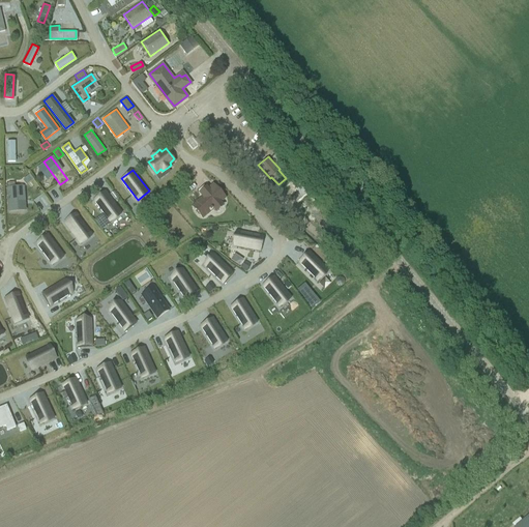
[(15,181),(9,181),(9,186),(10,204),(25,203),(24,185),(16,186),(15,181)]
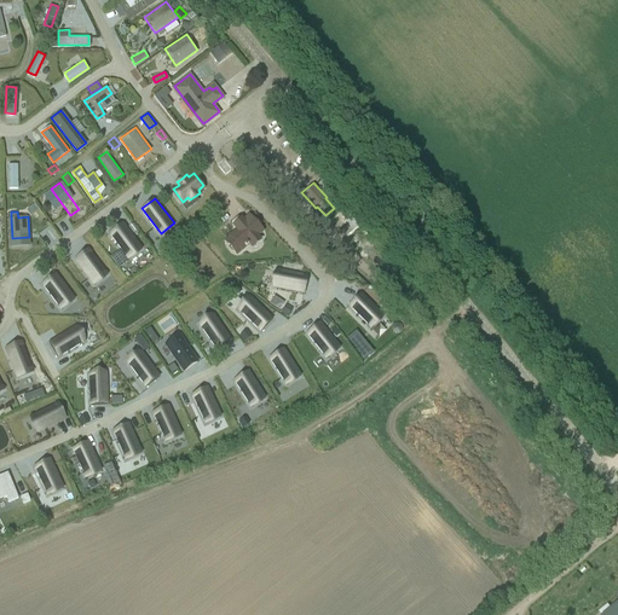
[(237,226),(230,233),(232,235),(242,247),(250,239),(254,244),(259,238),(255,235),(261,228),(249,215),(243,221),(241,219),(235,224),(237,226)]
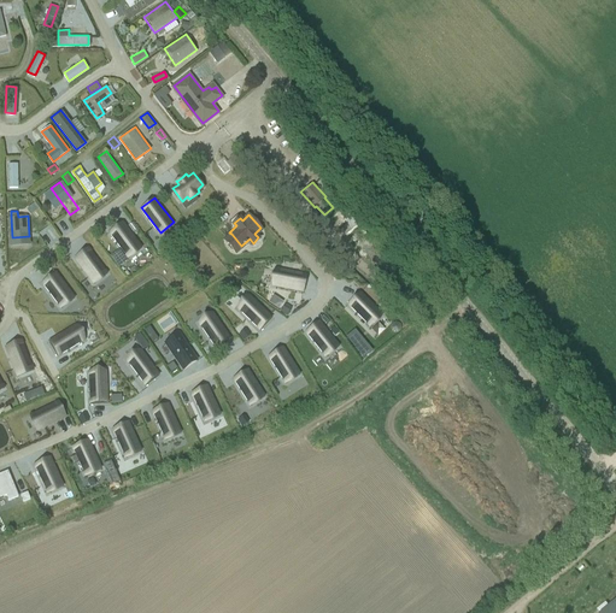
[(123,220),(110,231),(128,255),(141,246),(123,220)]
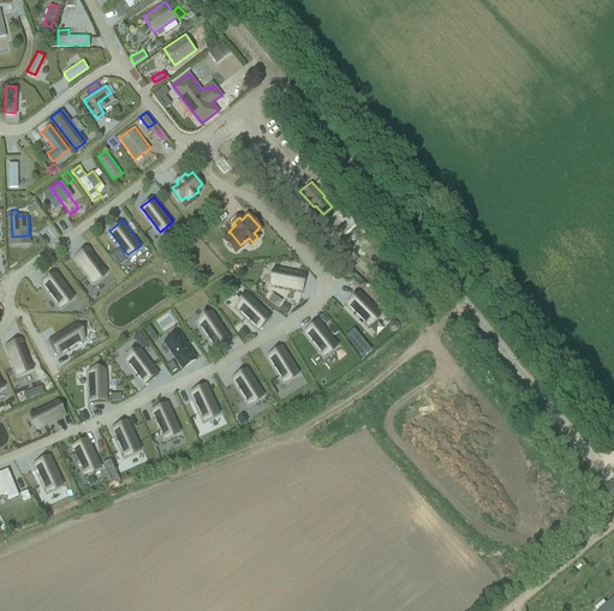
[(88,245),(75,256),(94,281),(107,270),(88,245)]
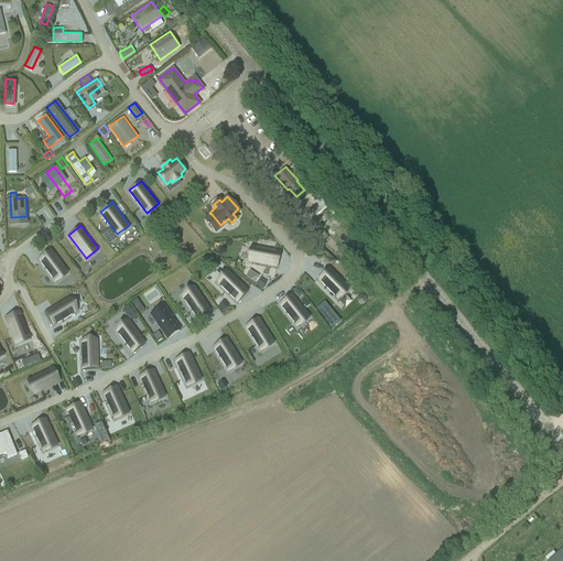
[(252,244),(249,259),(278,265),(281,250),(252,244)]
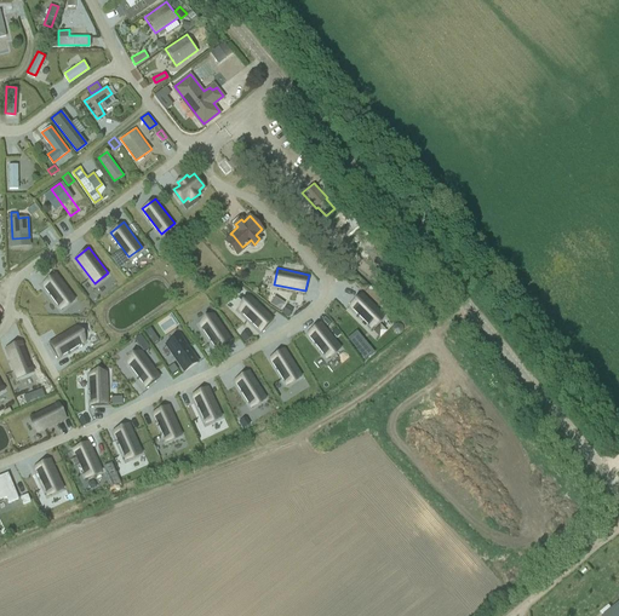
[(62,308),(75,298),(56,272),(43,282),(62,308)]
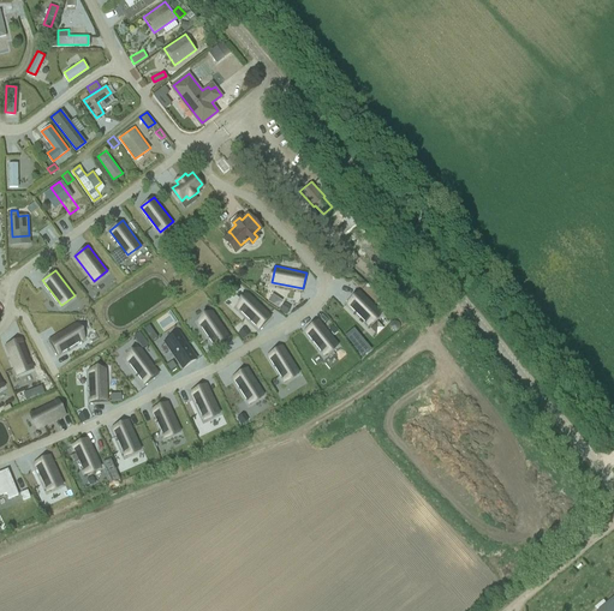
[(358,289),(347,301),(369,323),(381,312),(358,289)]
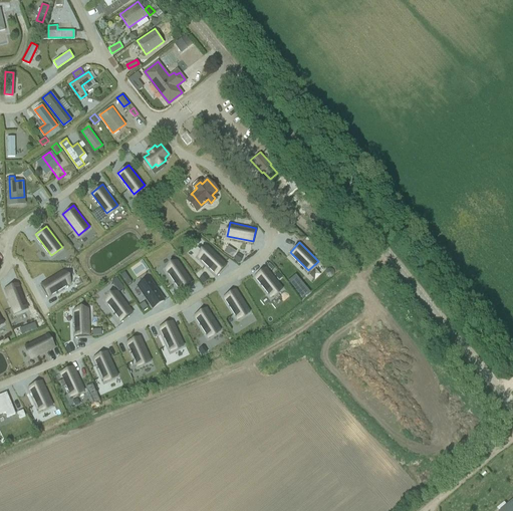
[(208,245),(198,255),(217,273),(227,263),(208,245)]
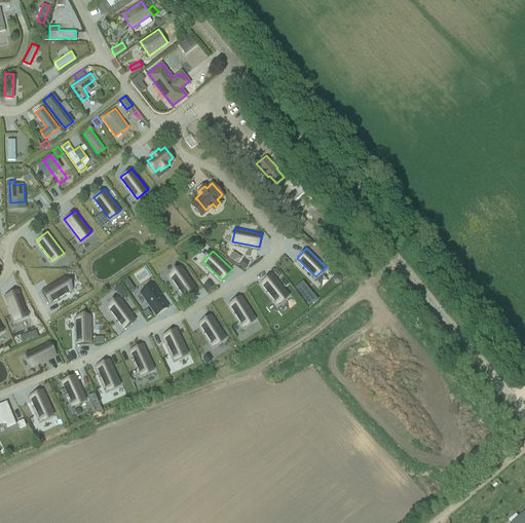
[(242,258),(239,263),(246,267),(249,261),(242,258)]
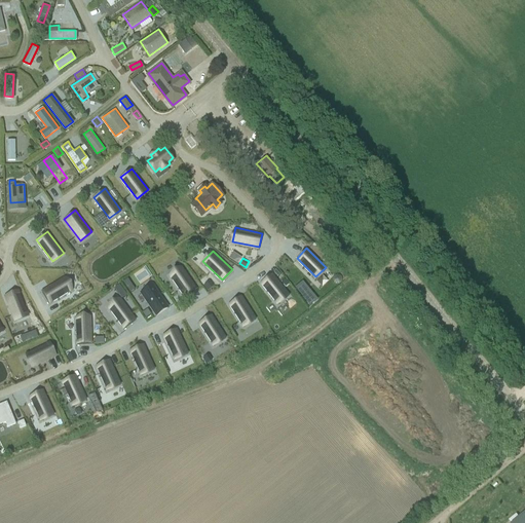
[(181,266),(170,274),(185,296),(196,288),(181,266)]
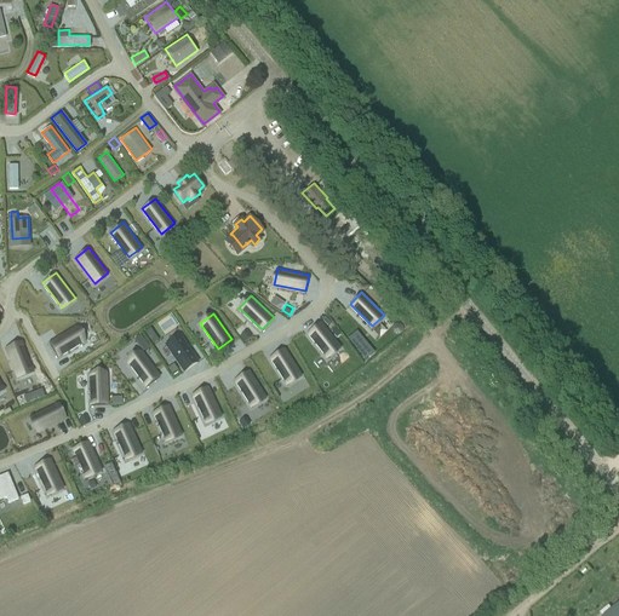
[(321,321),(308,332),(327,357),(340,346),(321,321)]
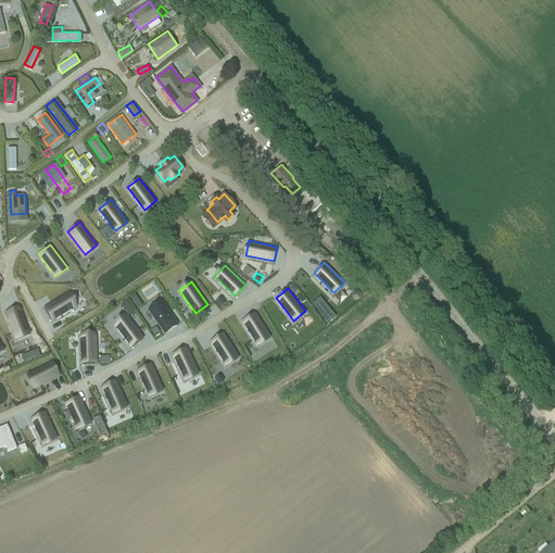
[(68,292),(45,306),(52,319),(76,304),(68,292)]
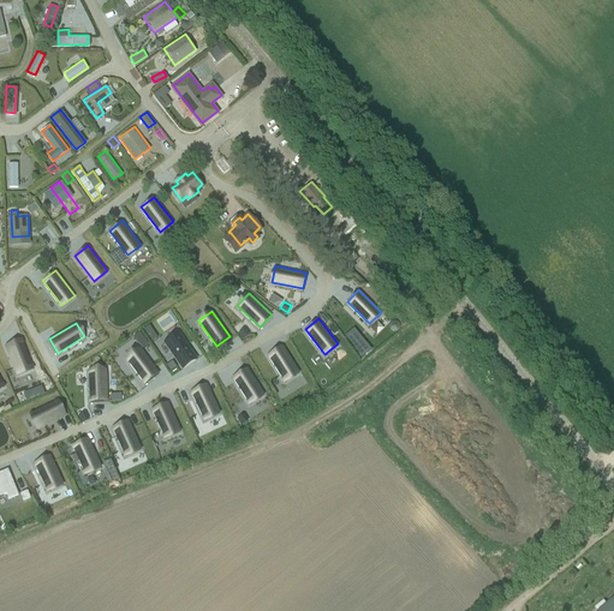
[(179,330),(165,340),(183,366),(196,357),(179,330)]
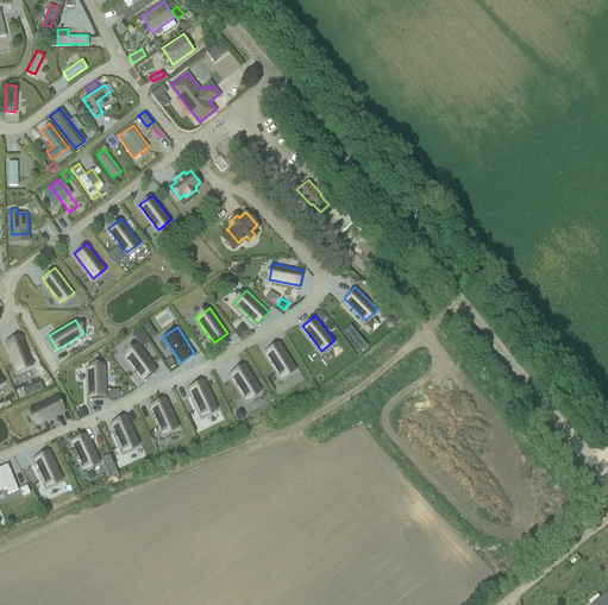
[(22,334),(6,340),(18,370),(33,363),(22,334)]
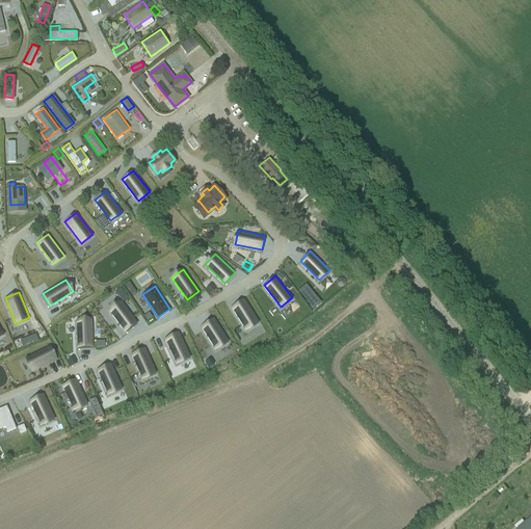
[(244,298),(232,307),(246,329),(259,321),(244,298)]
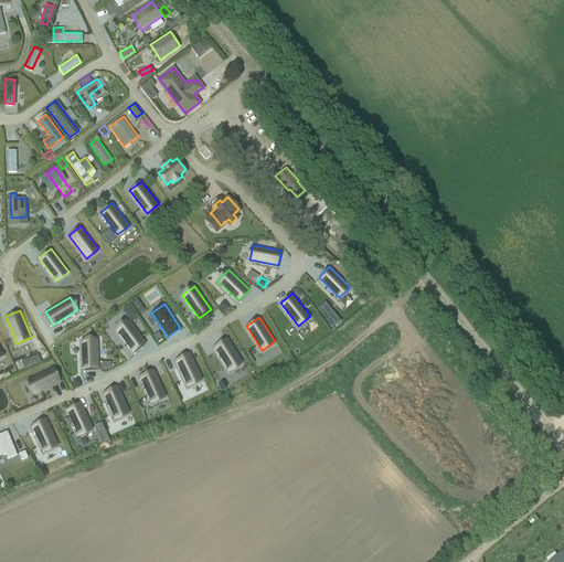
[(128,319),(116,328),(134,351),(146,342),(128,319)]
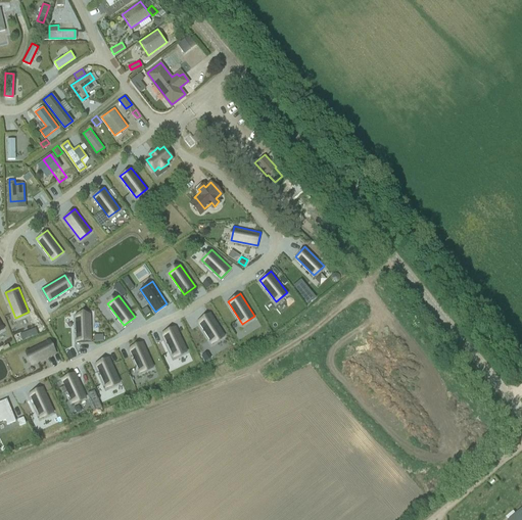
[(145,315),(150,311),(147,305),(142,310),(145,315)]
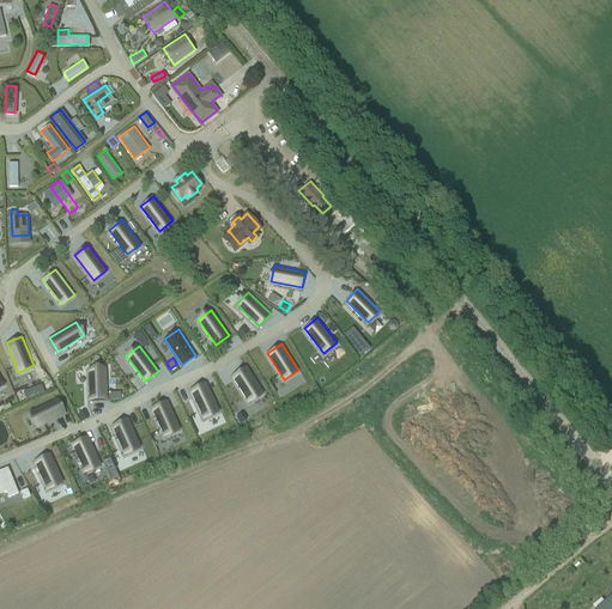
[(246,366),(232,375),(249,401),(262,393),(246,366)]
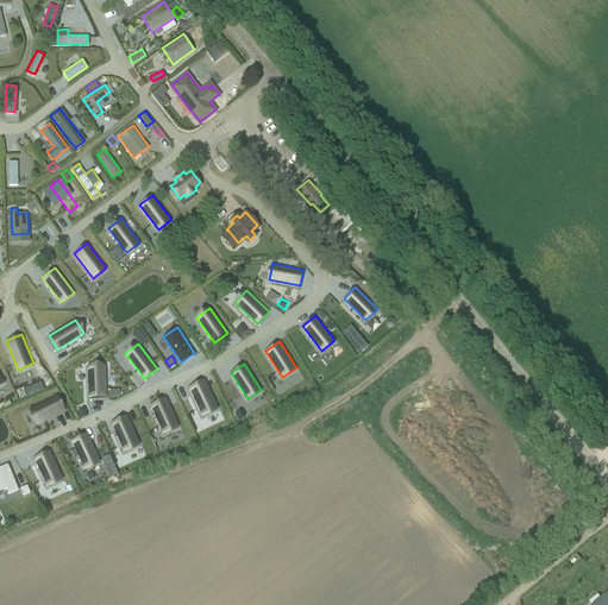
[(89,396),(106,396),(105,365),(88,365),(89,396)]
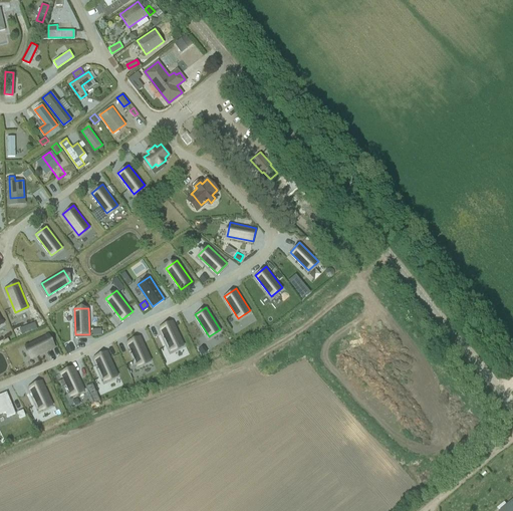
[(171,349),(184,343),(173,320),(160,326),(171,349)]
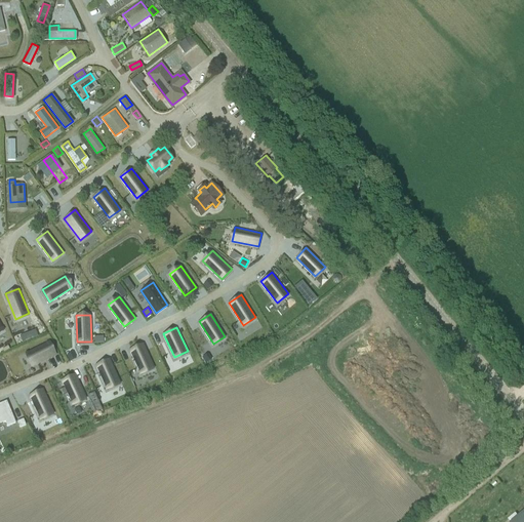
[(50,339),(26,352),(32,365),(56,353),(50,339)]
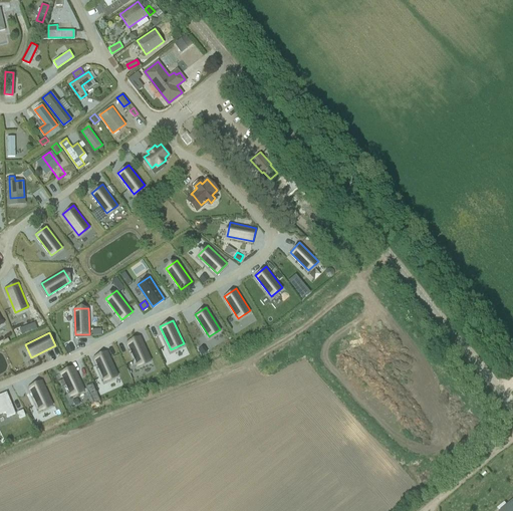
[(151,359),(140,335),(126,341),(138,365),(151,359)]
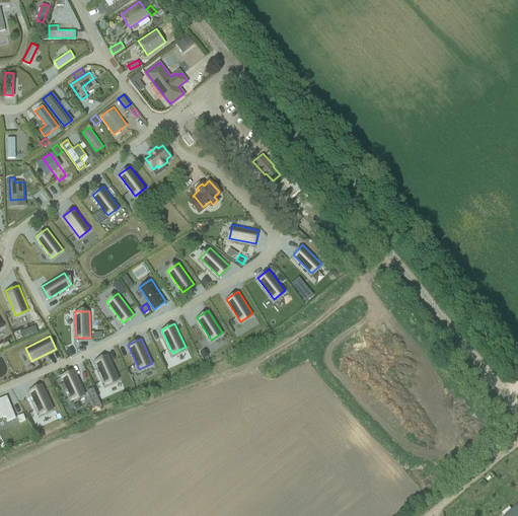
[(119,378),(107,354),(95,360),(105,383),(119,378)]
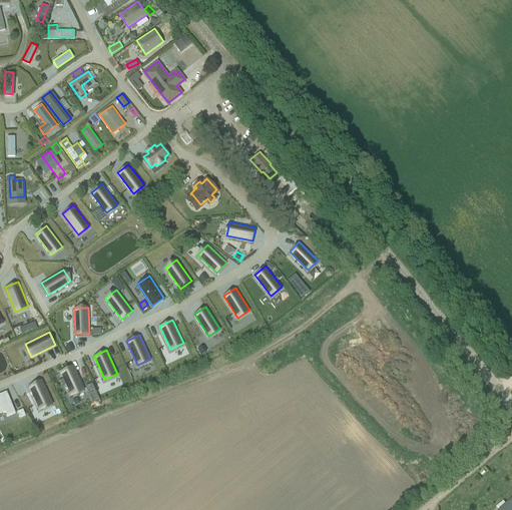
[(71,394),(84,389),(73,365),(60,371),(71,394)]
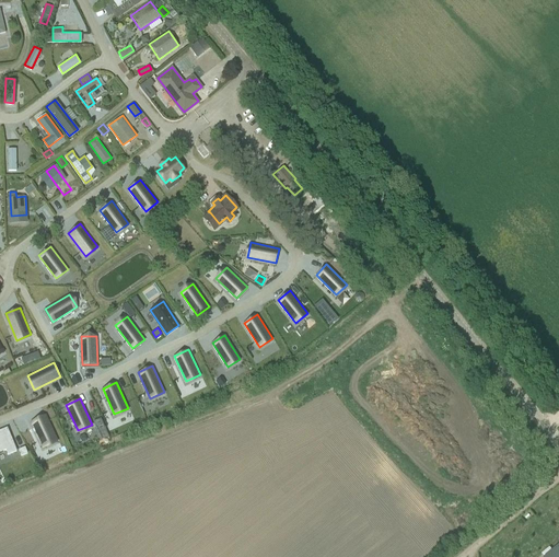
[(57,440),(45,414),(32,420),(44,447),(57,440)]
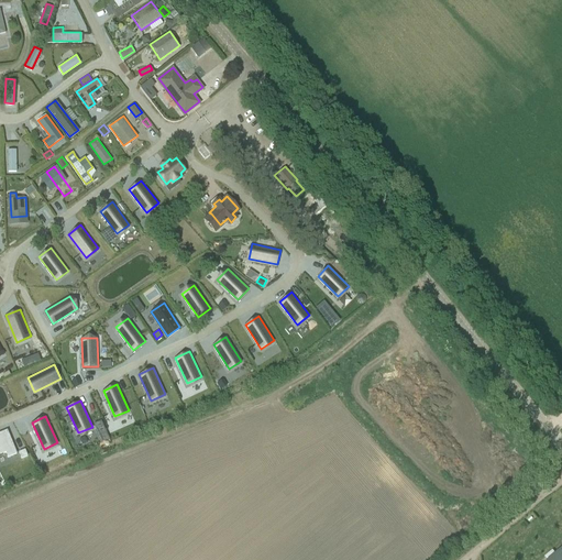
[(8,428),(0,431),(0,452),(6,451),(8,456),(17,451),(8,428)]
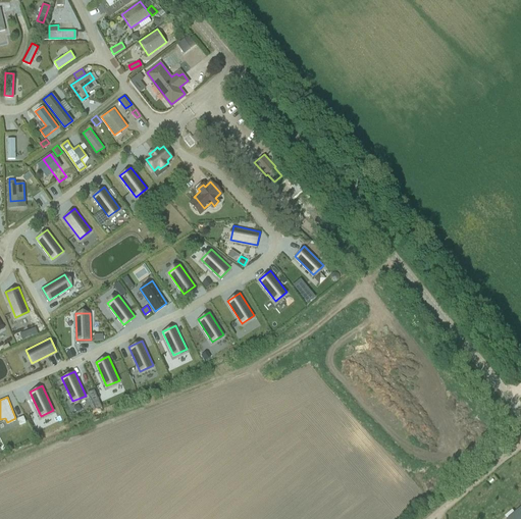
[(520,508),(507,518),(520,518),(520,508)]
